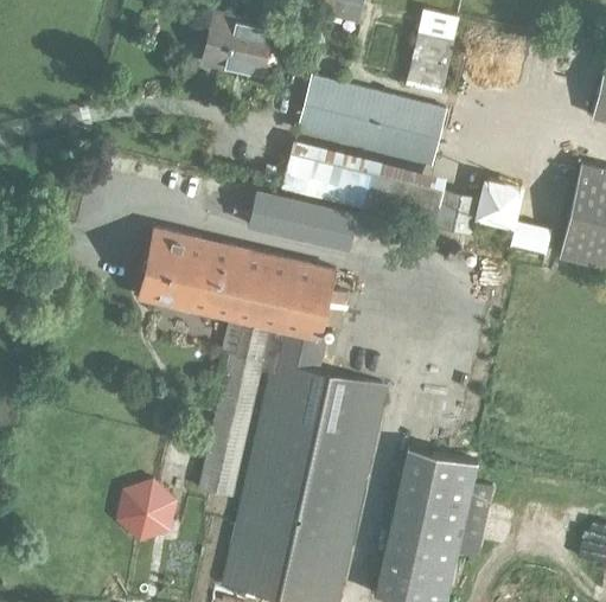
[(319,0),(316,15),(357,25),(358,25),(364,0),(319,0)]
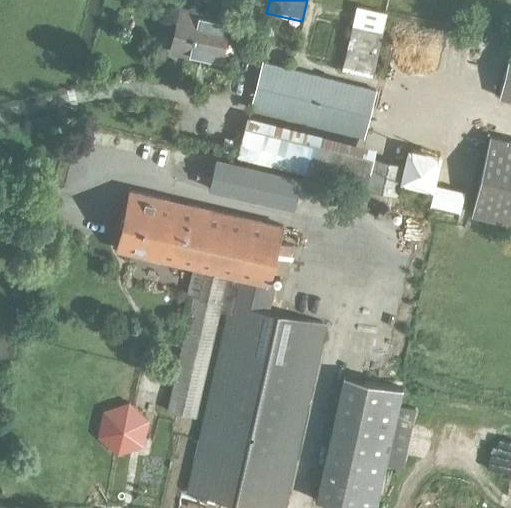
[(352,30),(351,35),(343,73),(371,79),(386,17),(357,10),(352,30)]
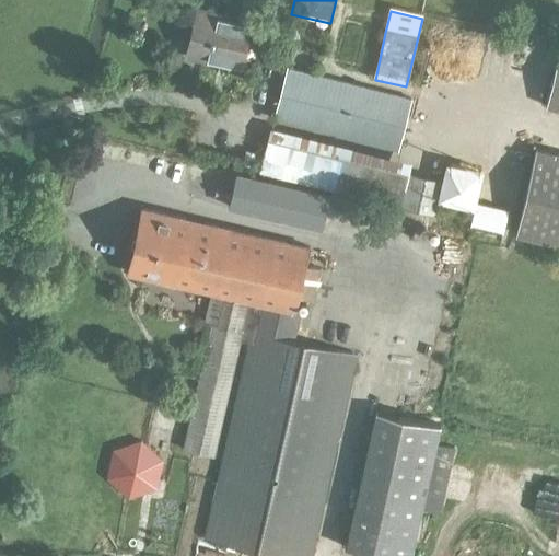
[(241,73),(244,55),(251,25),(196,13),(186,60),(241,73)]
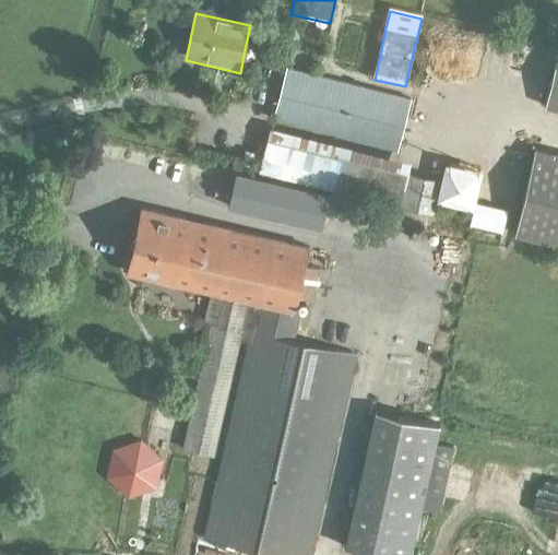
[(557,57),(545,110),(557,114),(557,57)]
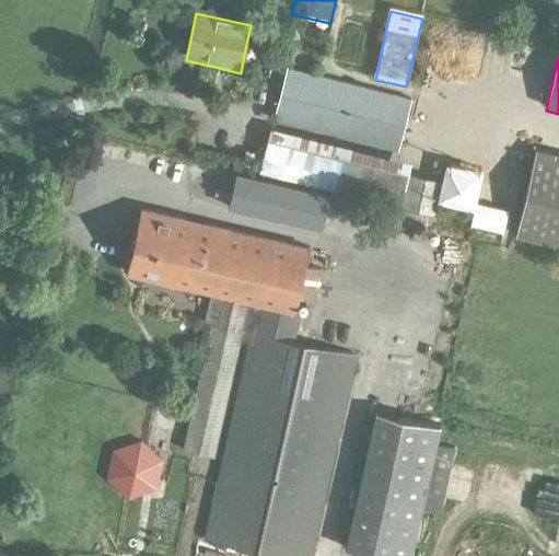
[(288,73),(275,122),(398,153),(410,103),(288,73)]
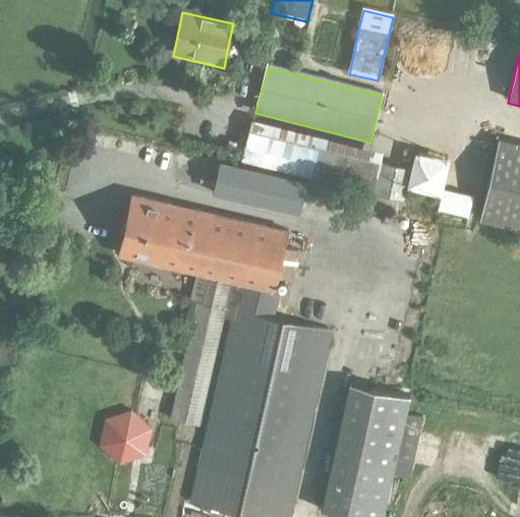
[(250,132),(243,162),(372,194),(404,203),(412,169),(381,161),(383,154),(253,121),(250,132)]
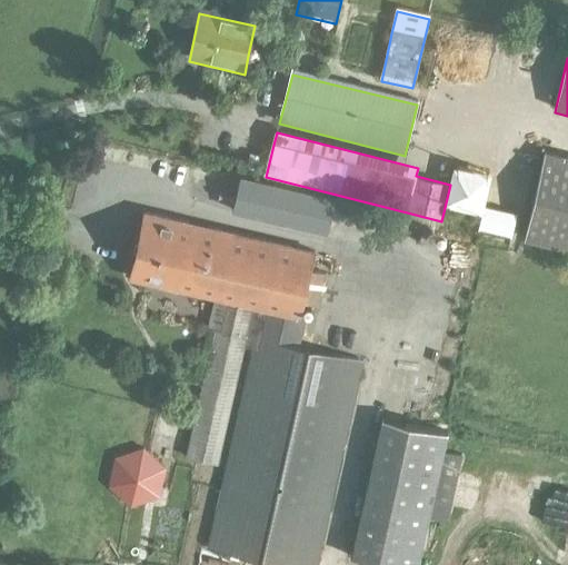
[(567,161),(544,156),(522,243),(567,254),(567,161)]
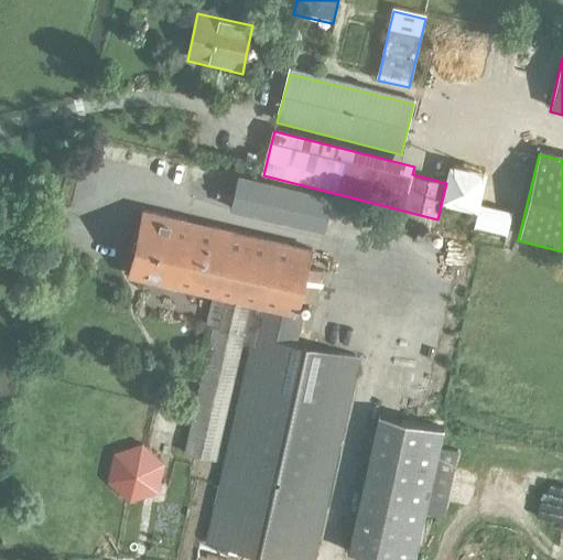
[(333,198),(248,180),(238,178),(230,212),(239,214),(325,233),(328,217),(333,198)]
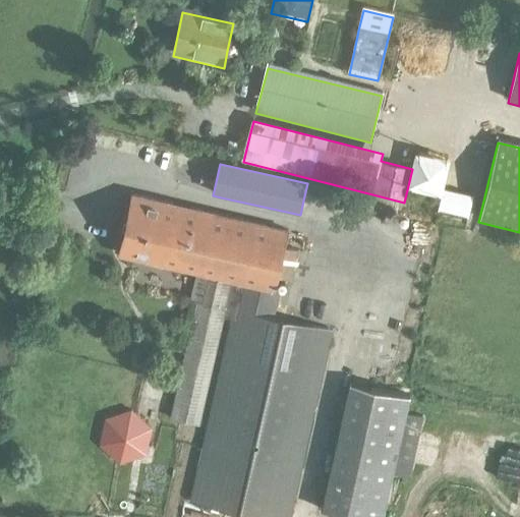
[(290,516),(323,375),(332,334),(273,321),(279,294),(275,293),(287,235),(133,197),(119,257),(197,276),(191,303),(198,304),(192,329),(171,421),(199,426),(224,320),(232,322),(190,503),(248,516),(290,516)]
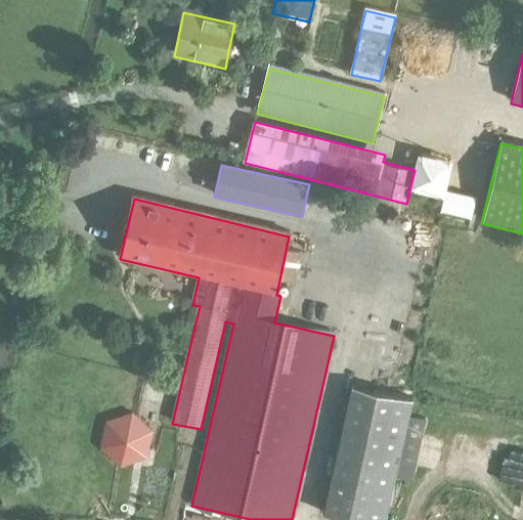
[(384,519),(411,401),(372,392),(351,388),(321,516),(337,519),(384,519)]
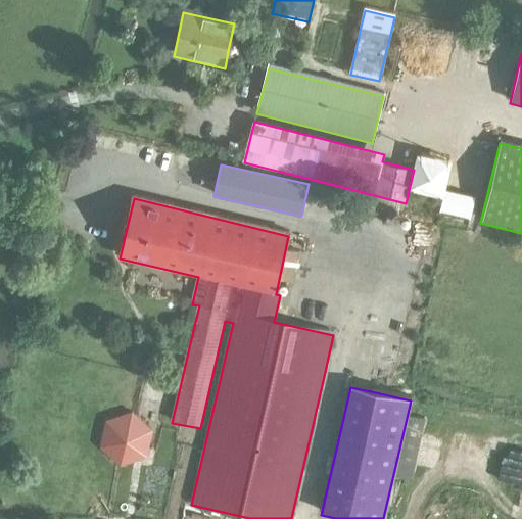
[(146,459),(152,433),(132,415),(107,423),(101,450),(121,467),(146,459)]
